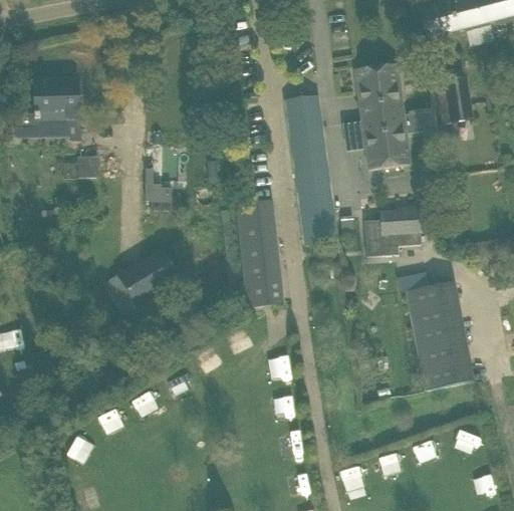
[(443,0),(419,6),(428,41),(467,31),(470,45),(493,39),(490,25),(513,19),(513,4),(512,0),(443,0)]
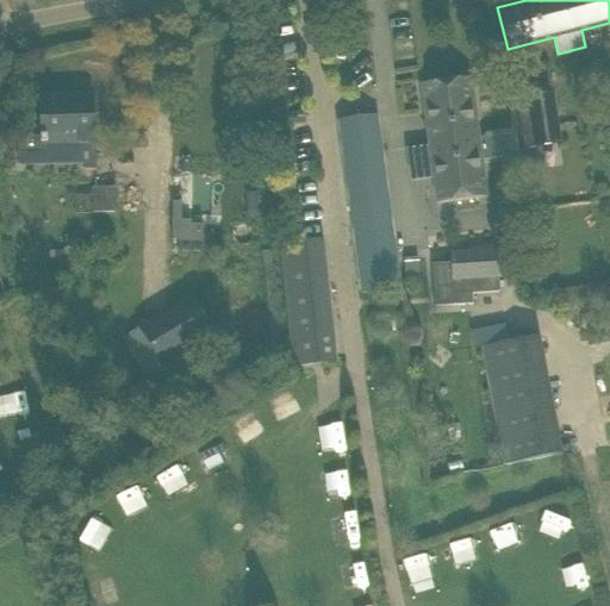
[(421,82),(429,141),(479,135),(471,75),(421,82)]
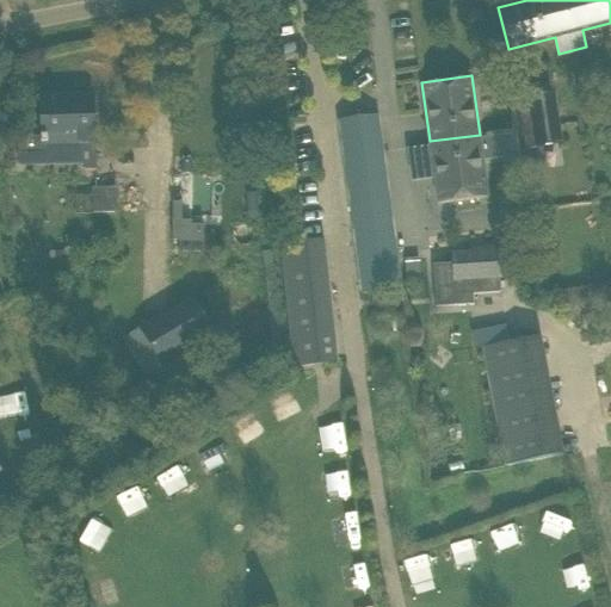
[(554,91),(516,97),(525,148),(562,141),(554,91)]
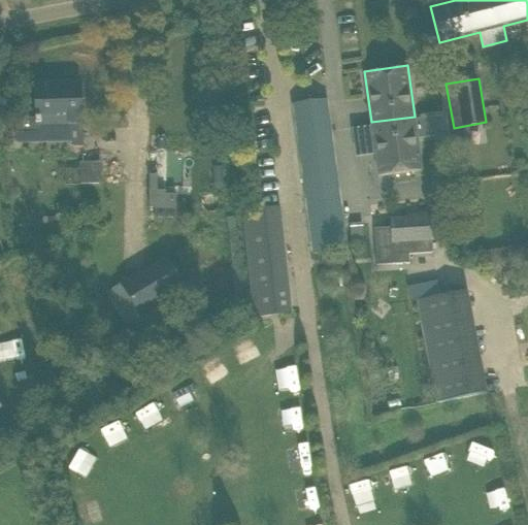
[(36,83),(37,129),(80,128),(79,80),(36,83)]
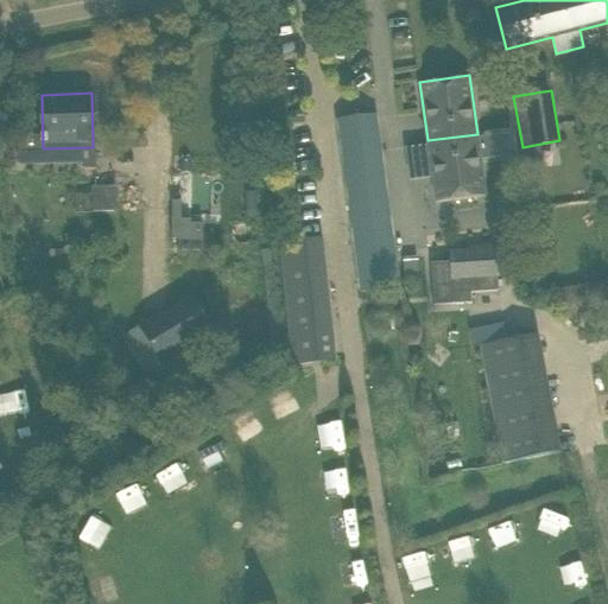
[(361,288),(399,283),(375,114),(337,119),(361,288)]
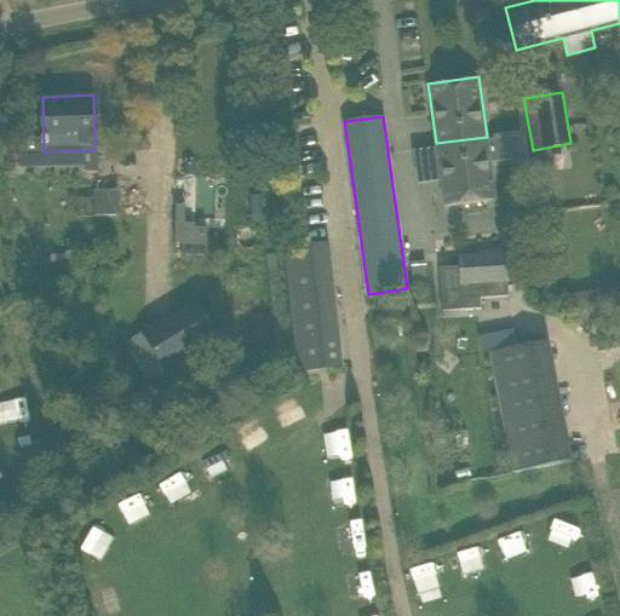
[(487,137),(436,143),(443,203),(494,196),(487,137)]
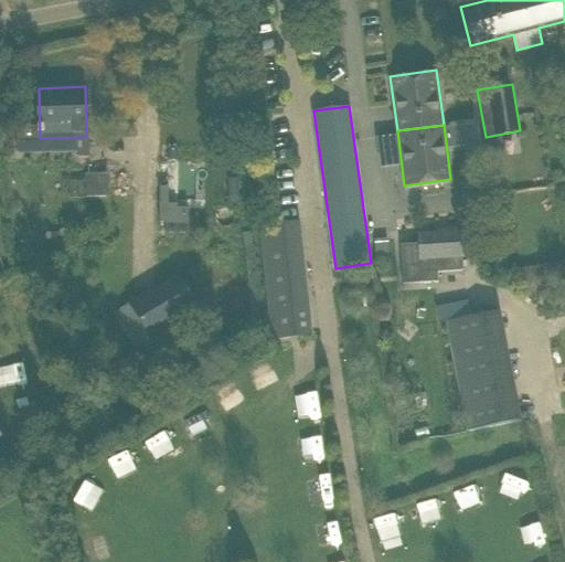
[(108,192),(107,169),(84,170),(85,192),(108,192)]
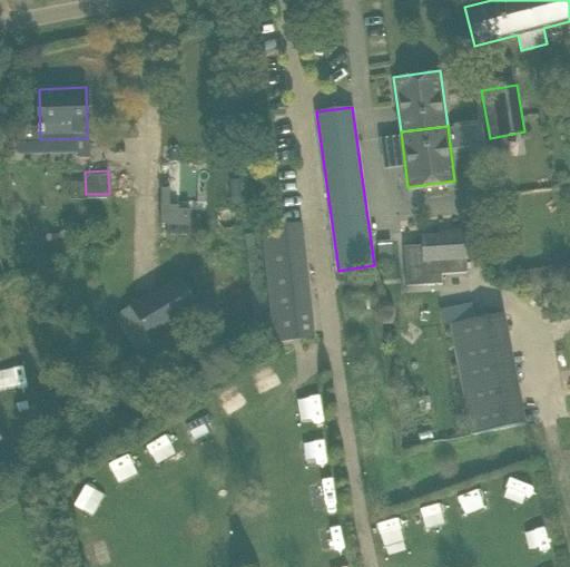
[(262,226),(274,340),(294,339),(291,313),(306,312),(306,311),(305,311),(302,290),(305,290),(298,222),(262,226)]
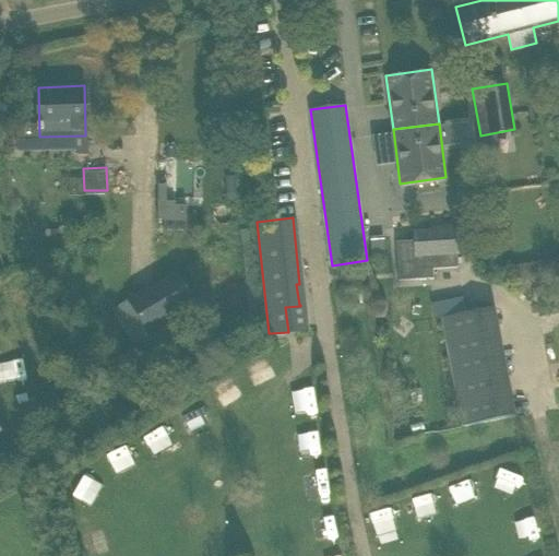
[(415,232),(415,239),(396,240),(399,279),(433,276),(432,268),(456,265),(454,225),(437,226),(437,229),(415,232)]
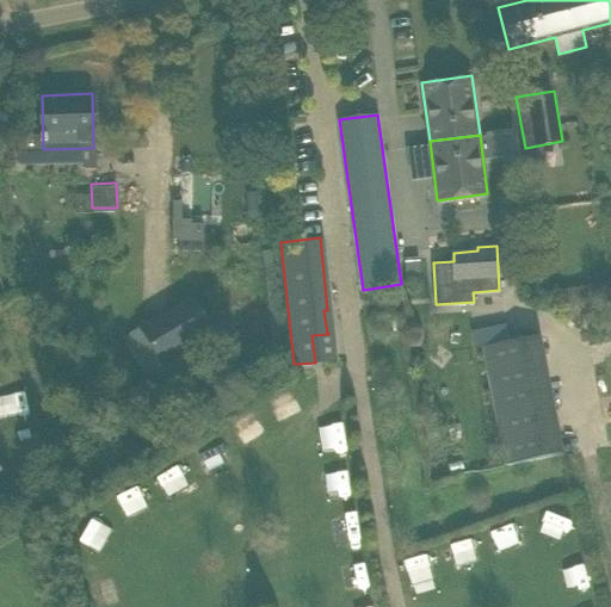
[(423,279),(420,254),(403,256),(406,280),(423,279)]
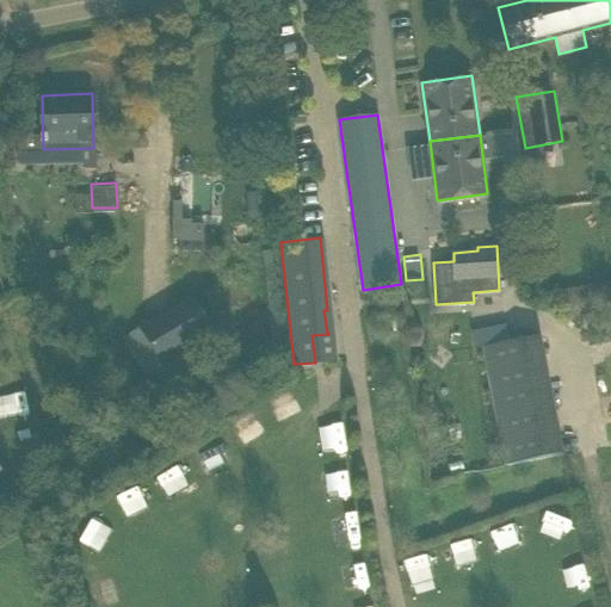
[(195,302),(144,332),(164,365),(215,335),(195,302)]
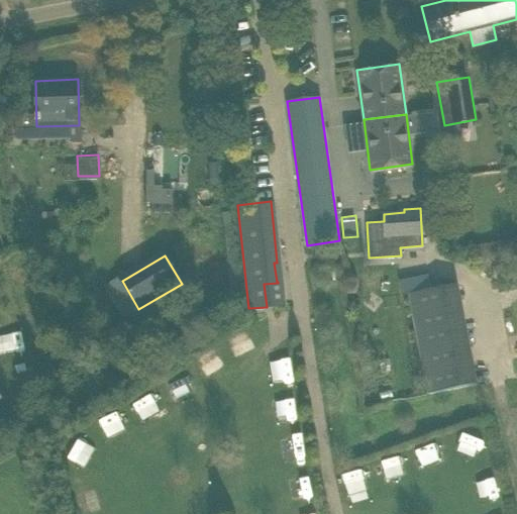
[(428,273),(414,276),(417,291),(431,288),(428,273)]
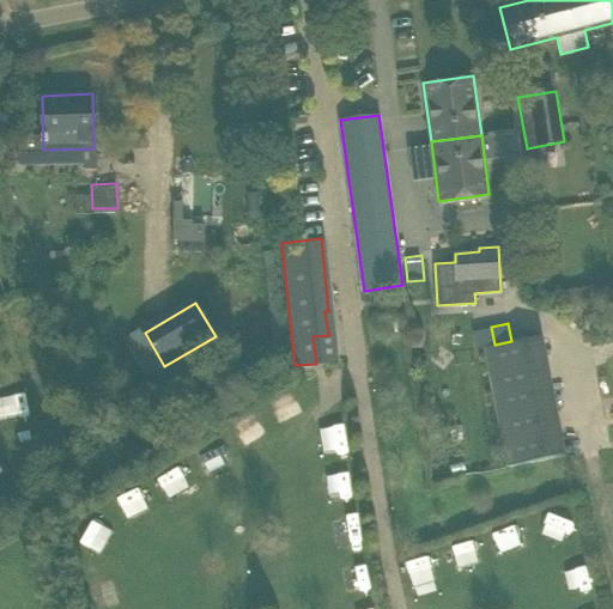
[(564,454),(541,335),(511,341),(495,345),(484,346),(507,464),(564,454)]
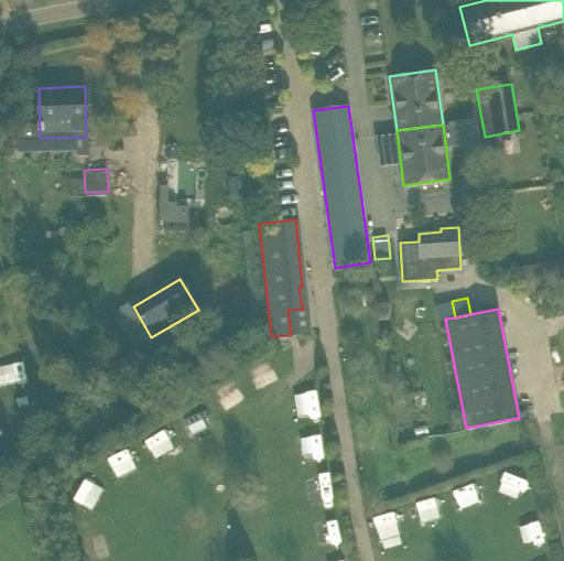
[(313,498),(333,495),(328,474),(308,478),(313,498)]
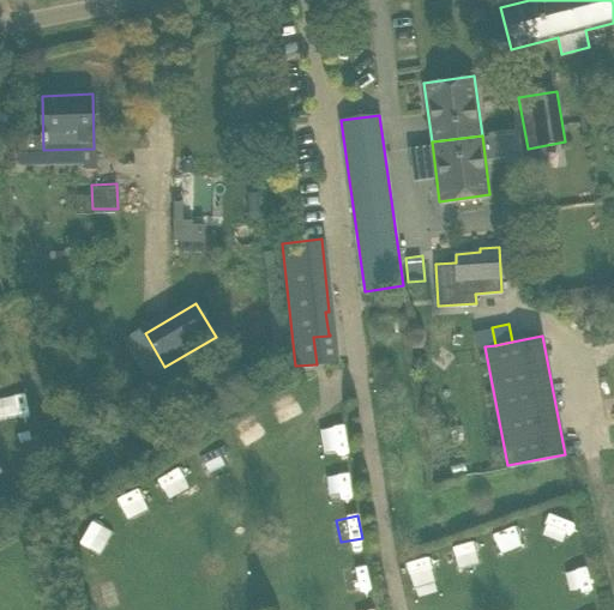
[(82,537),(102,544),(108,529),(88,521),(82,537)]
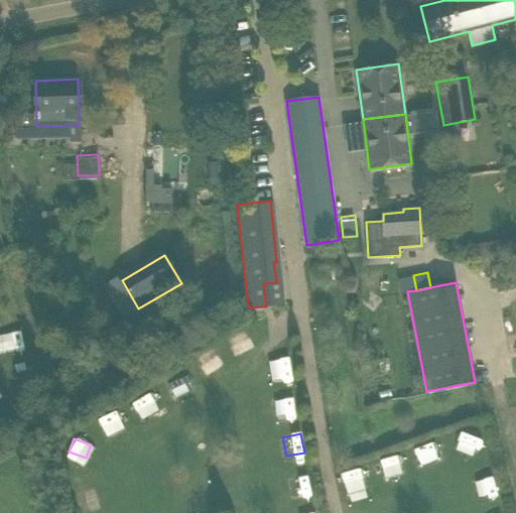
[(493,476),(474,479),(477,498),(497,494),(493,476)]
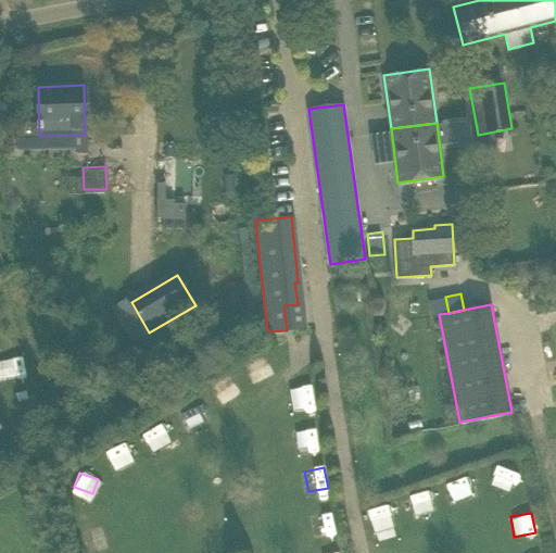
[(86,551),(108,545),(102,526),(81,530),(86,551)]
